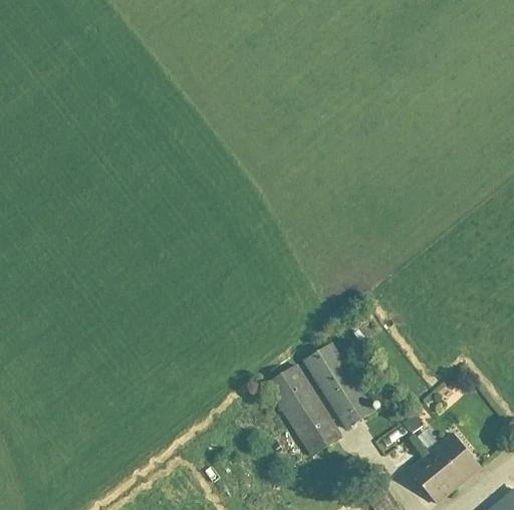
[(302,360),(344,429),(372,411),(330,343),(302,360)]
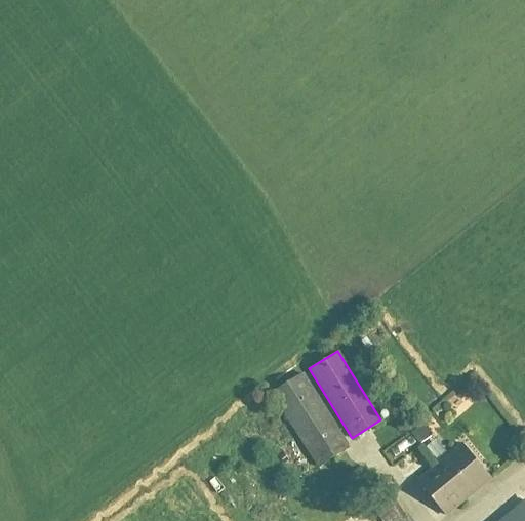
[(304,371),(272,391),(318,466),(350,446),(304,371)]
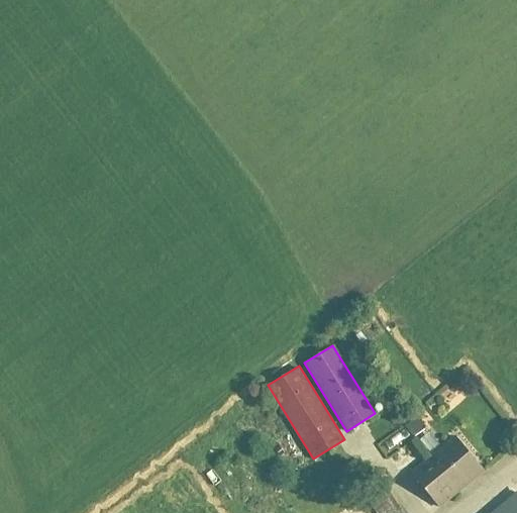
[(418,414),(405,423),(413,435),(426,426),(418,414)]
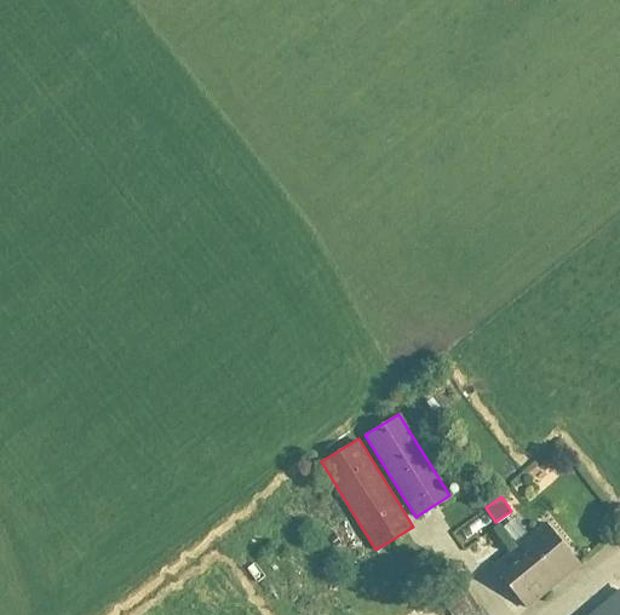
[(527,605),(580,562),(545,521),(493,564),(527,605)]
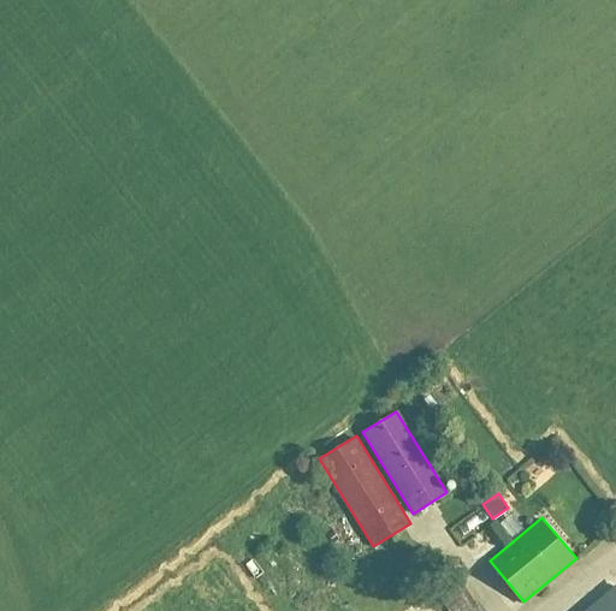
[(615,610),(615,599),(611,594),(590,610),(615,610)]
